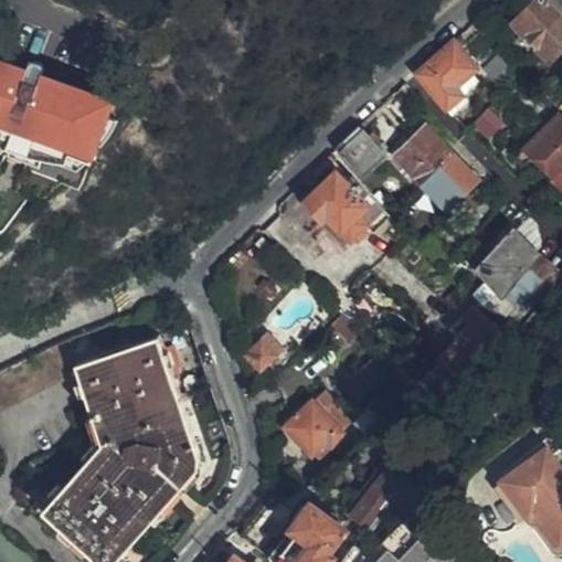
[(561,0),(534,0),(511,23),(548,60),(561,44),(561,0)]
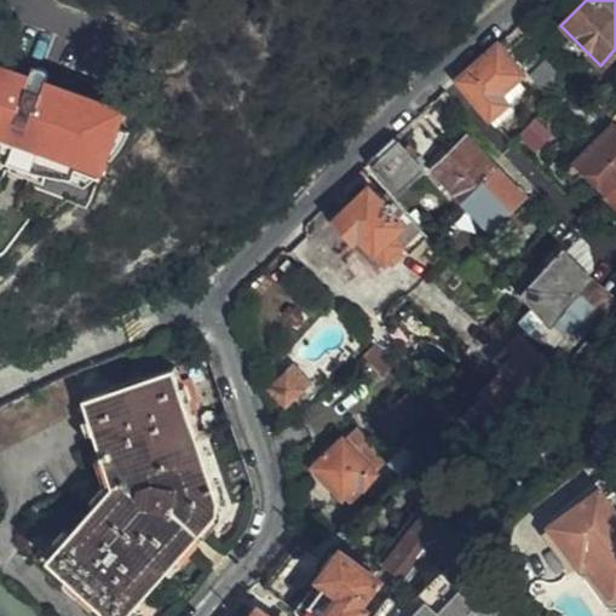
[(449,81),(490,127),(496,121),(491,115),(501,105),(494,96),(518,75),(490,47),(449,81)]
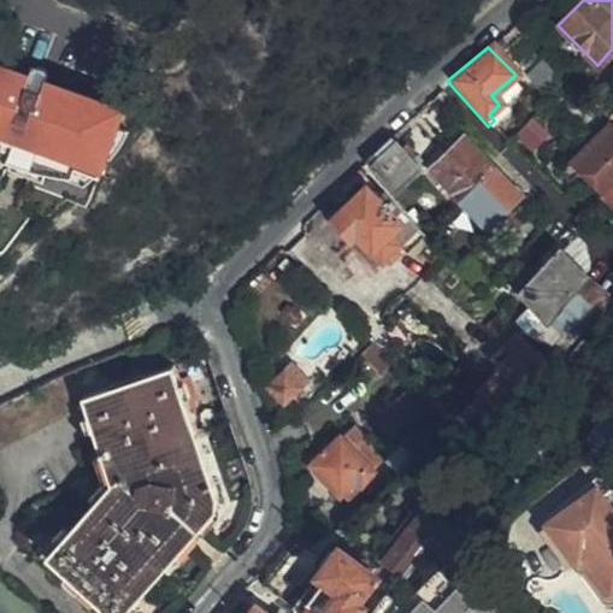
[(556,84),(538,66),(523,81),(541,100),(556,84)]
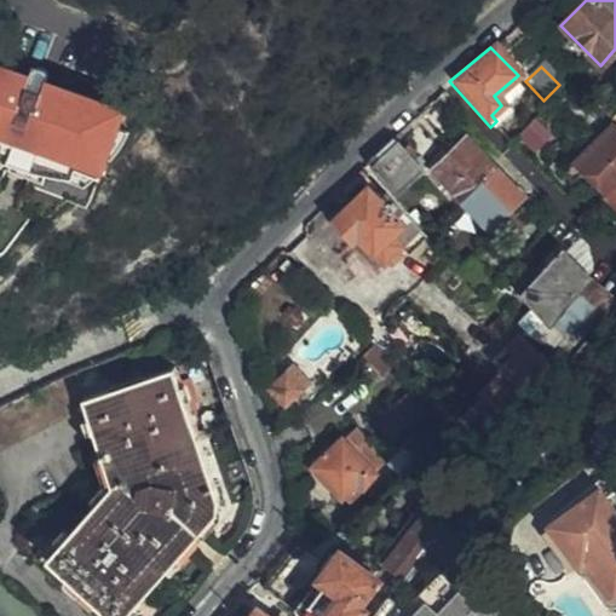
[(113,128),(119,111),(56,90),(51,105),(4,88),(10,73),(0,69),(0,159),(29,171),(32,165),(46,170),(65,177),(69,170),(92,177),(96,178),(102,157),(113,128)]
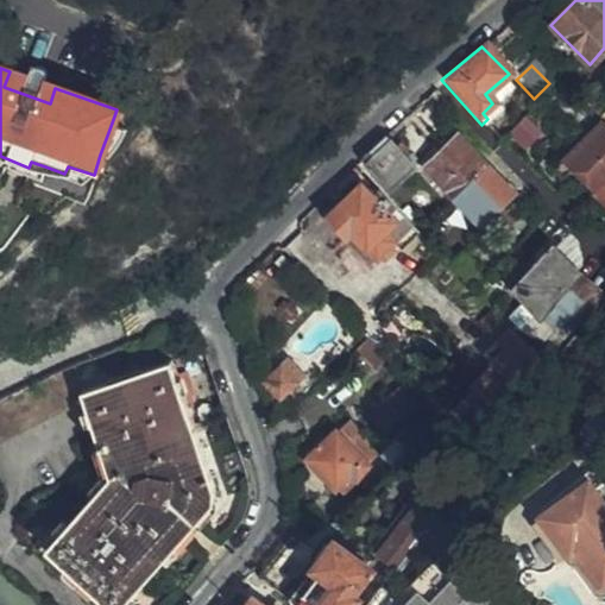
[(26,73),(25,77),(10,71),(4,87),(50,104),(55,88),(41,83),(43,80),(43,77),(39,71),(37,70),(30,69),(26,73)]
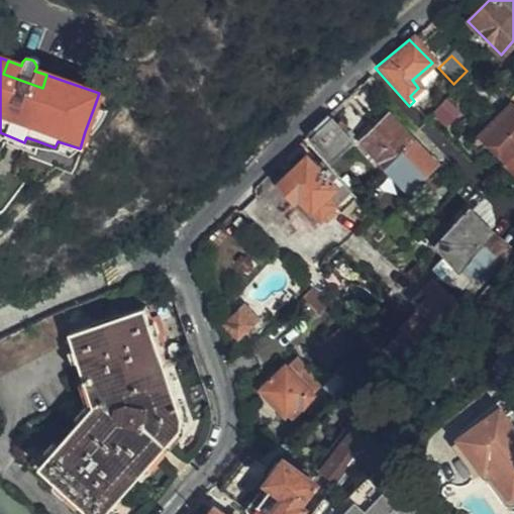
[(447,127),(459,112),(445,101),(433,116),(447,127)]
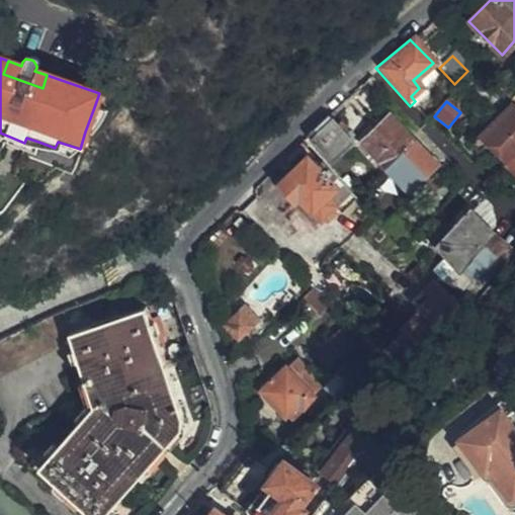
[(106,112),(94,107),(85,132),(90,134),(106,112)]
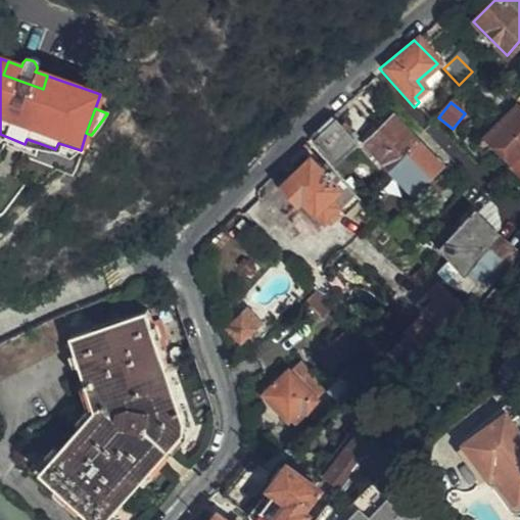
[(519,114),(515,110),(483,141),(478,138),(470,146),(480,156),(488,149),(519,178),(519,114)]
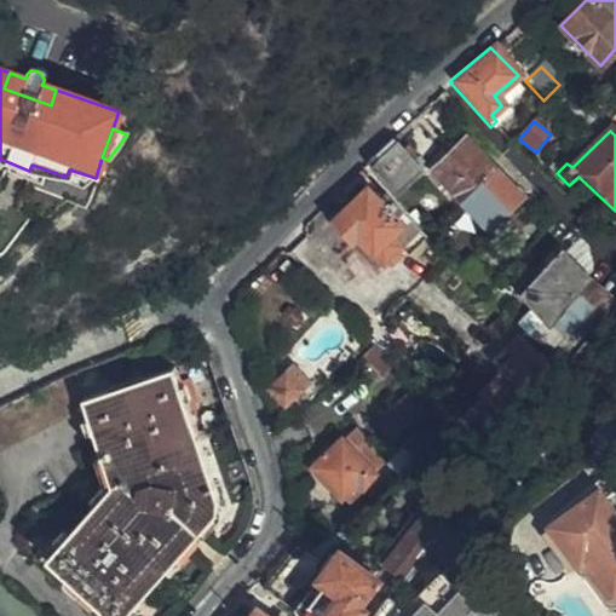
[(447,151),(461,139),(455,133),(442,145),(447,151)]
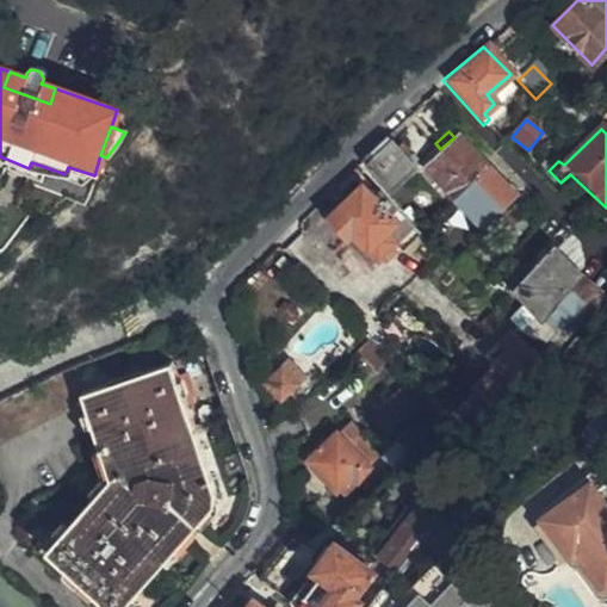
[(421,168),(450,199),(482,166),(454,137),(440,149),(435,143),(429,149),(435,155),(421,168)]
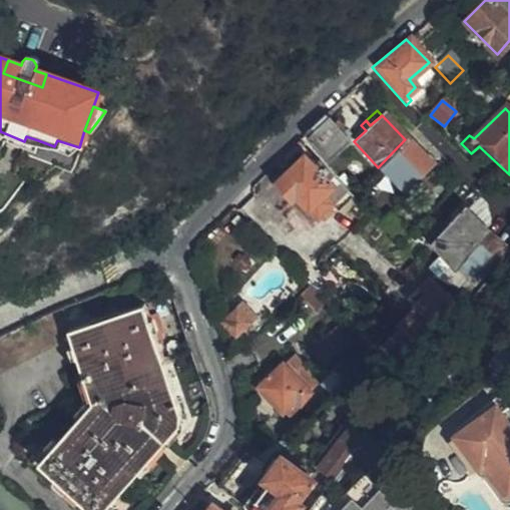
[(320,116),(300,138),(325,161),(345,141),(335,130),(320,116)]
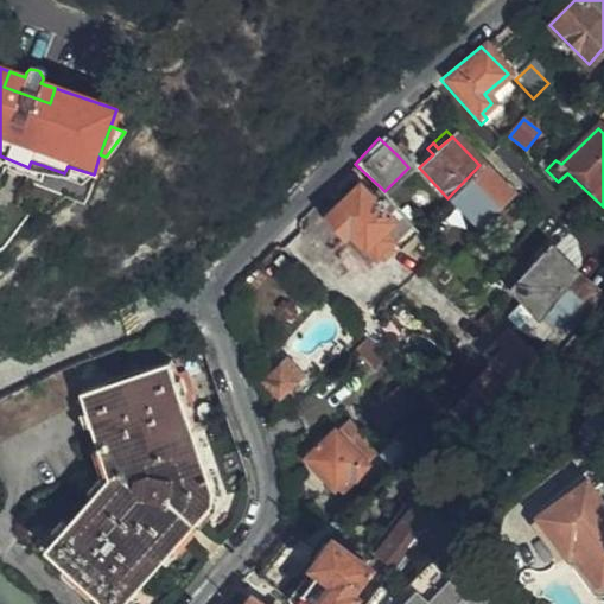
[(413,163),(419,167),(433,154),(427,148),(413,163)]
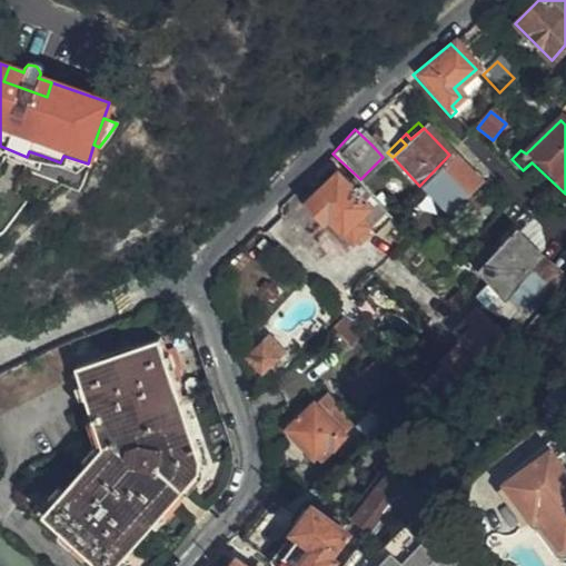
[(0,157),(37,170),(42,156),(29,151),(27,157),(0,146),(0,157)]
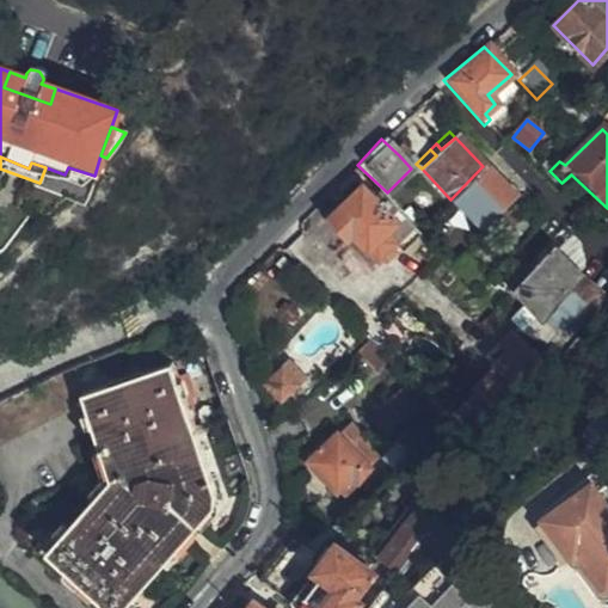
[(483,166),(450,200),(480,229),(514,197),(483,166)]
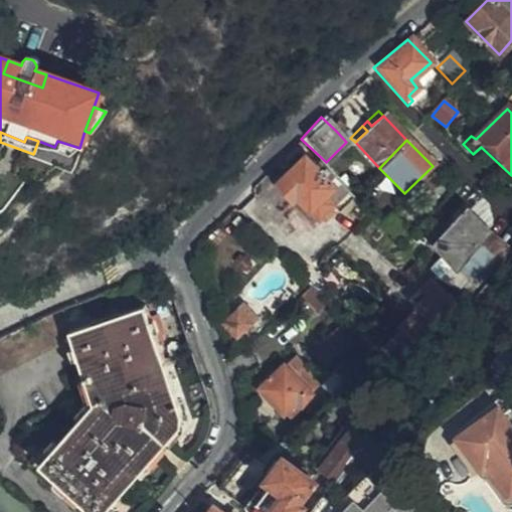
[(76,147),(57,141),(54,147),(53,151),(69,158),(76,147)]
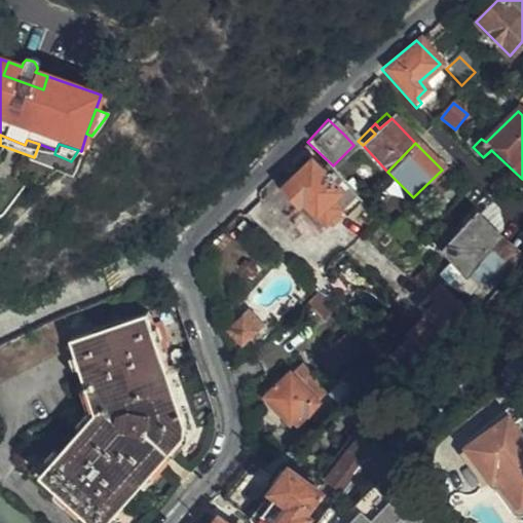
[(364,210),(356,201),(321,164),(315,171),(306,163),(279,190),(320,229),(343,207),(356,218),(364,210)]
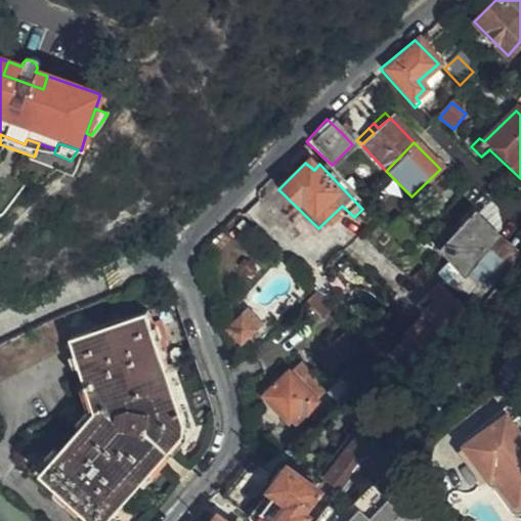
[(460,272),(491,239),(470,219),(438,252),(460,272)]
